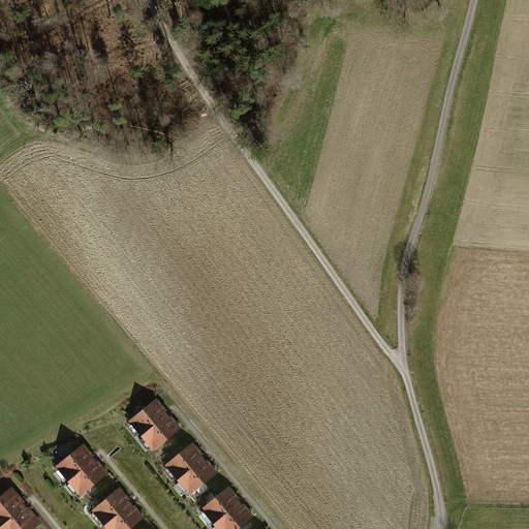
[(181,429),(156,398),(128,421),(152,452),(181,429)]
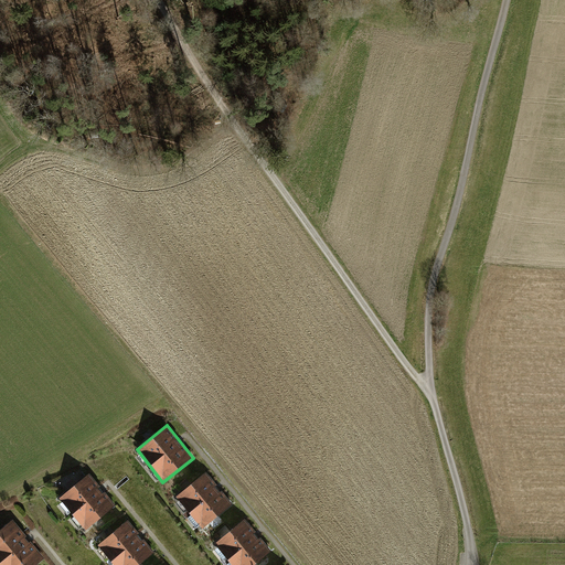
[(115,507),(88,473),(59,498),(85,530),(115,507)]
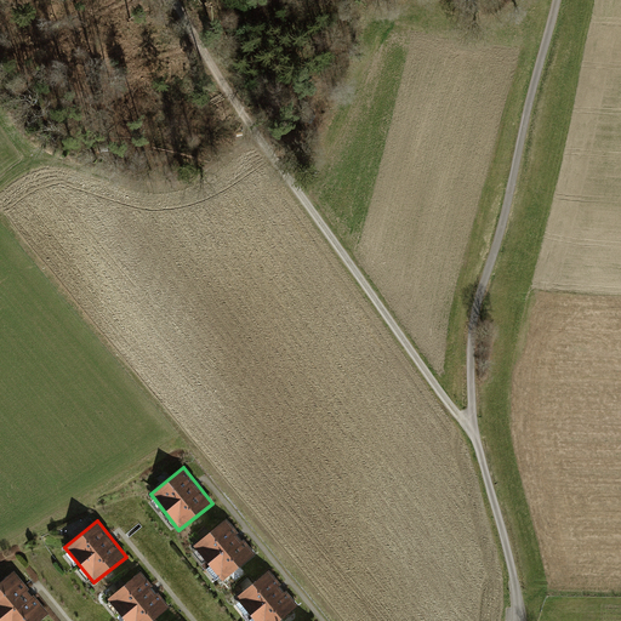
[(255,554),(227,520),(194,546),(222,581),(255,554)]
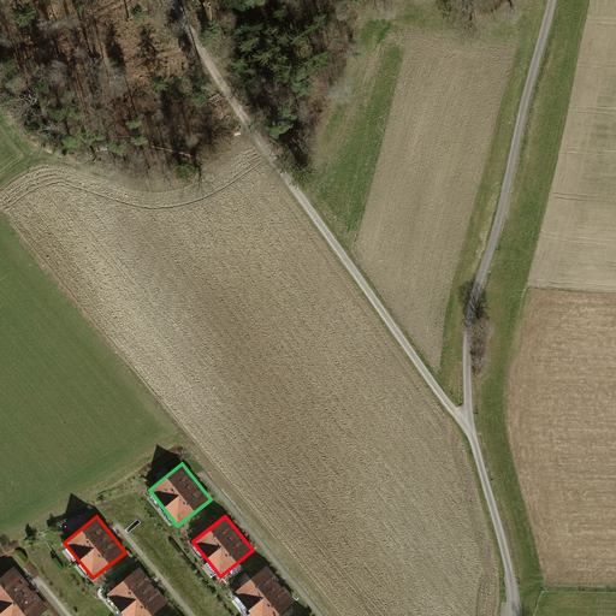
[(28,564),(0,585),(0,599),(12,615),(48,615),(60,608),(28,564)]
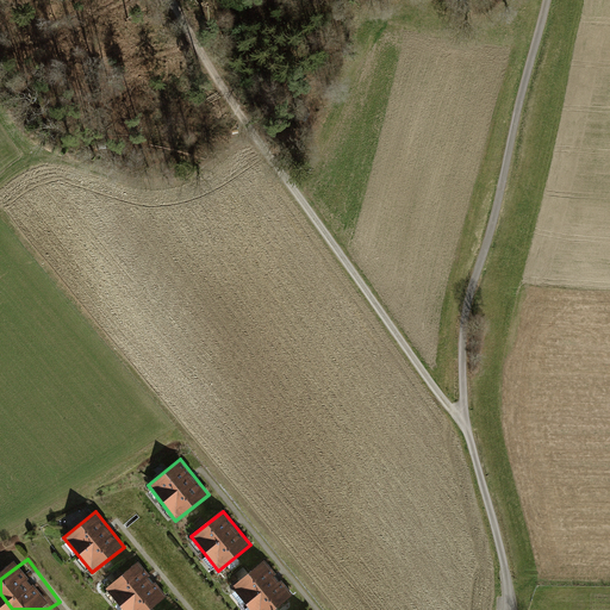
[(274,609),(293,596),(265,561),(232,587),(250,609),(274,609)]
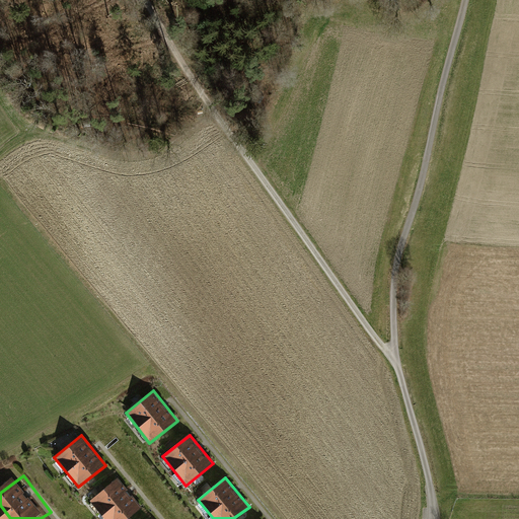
[(118,479),(90,501),(104,518),(128,518),(141,509),(118,479)]
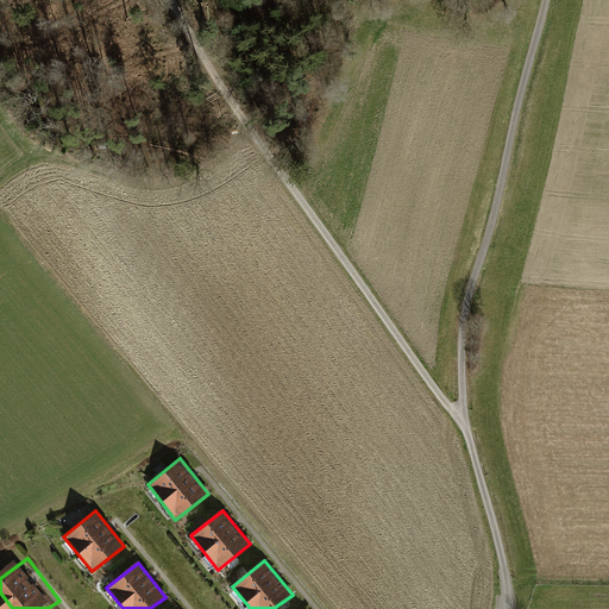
All buildings are outlined.
